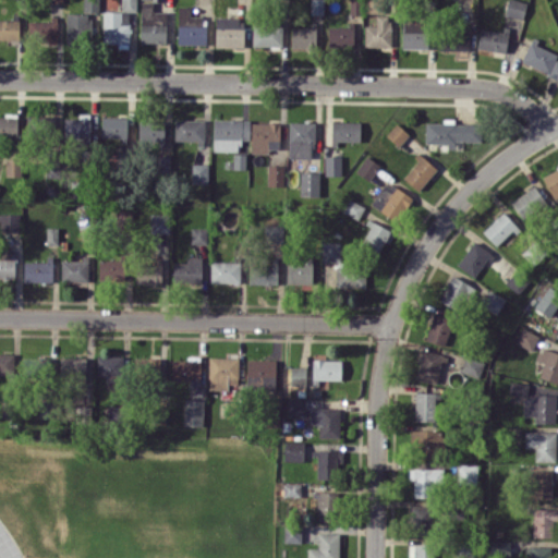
[(83,0),(83,11),(99,11),(99,0),(83,0)]
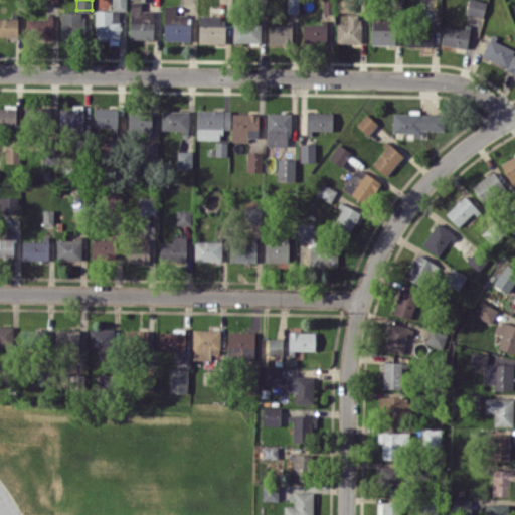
[(96,10),(95,39),(110,39),(110,44),(119,44),(119,10),(126,10),(126,0),(112,0),(112,10),(96,10)]
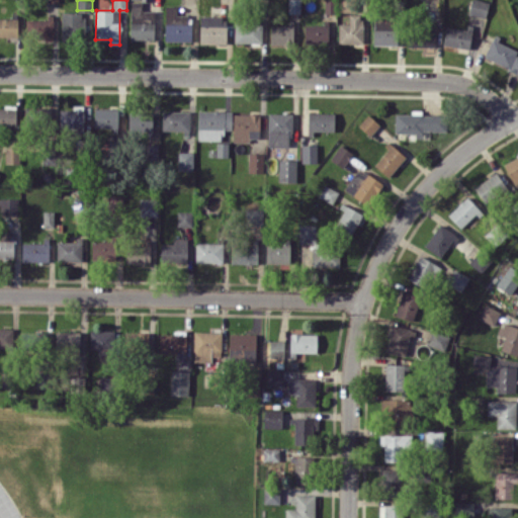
[(325,0),(325,13),(335,13),(334,0),(325,0)]
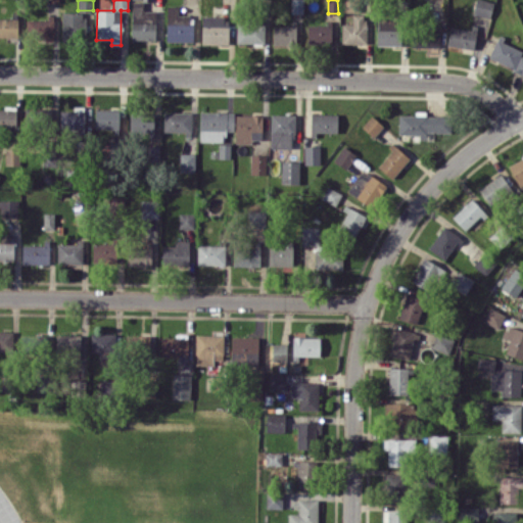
[(475,0),(473,14),(491,16),(493,0),(490,0),(475,0)]
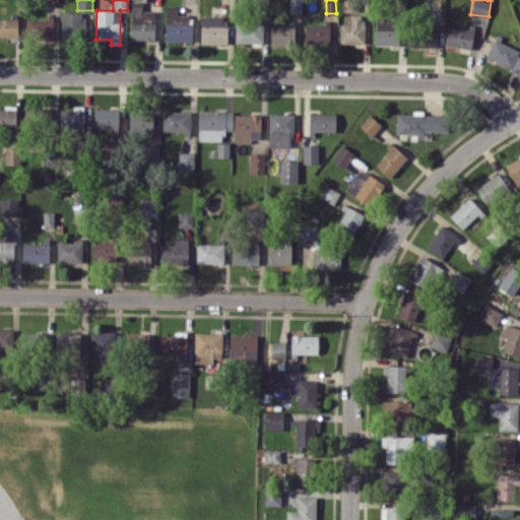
[(154,39),(155,10),(141,10),(142,2),(132,2),(131,39),(154,39)]
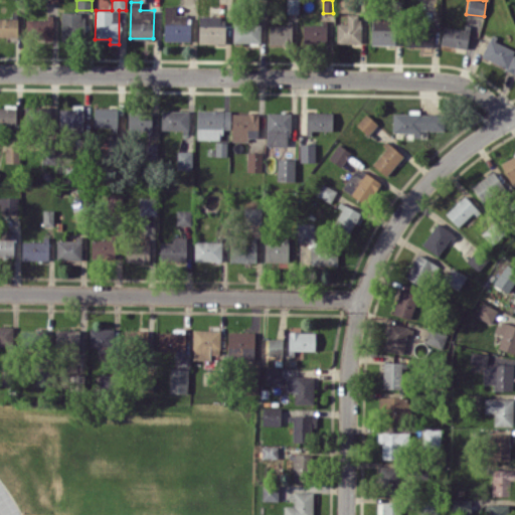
[(190,41),(191,22),(187,22),(187,14),(175,14),(175,5),(165,5),(164,40),(190,41)]
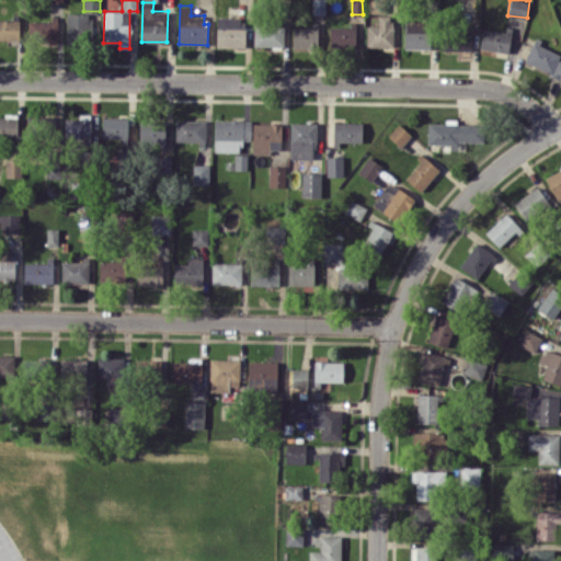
[(67,41),(91,39),(90,12),(67,13),(67,41)]
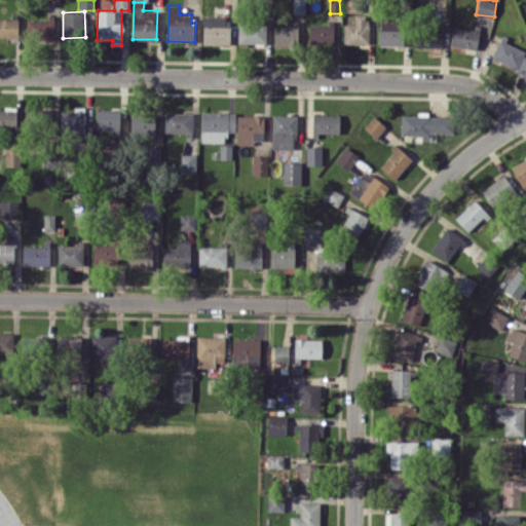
[(344,24),(343,43),(367,43),(368,14),(354,13),(354,24),(344,24)]
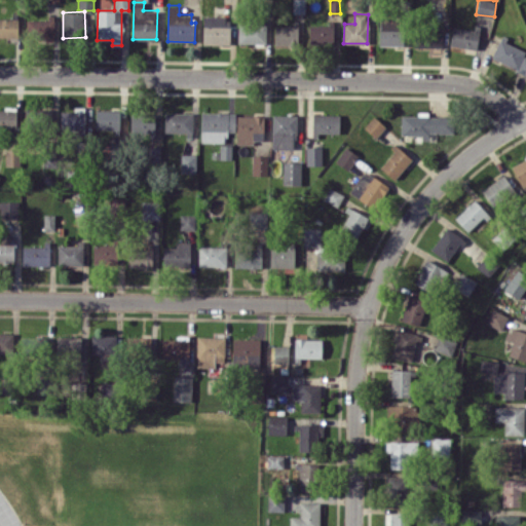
[(203,44),(229,44),(229,15),(203,16),(203,44)]
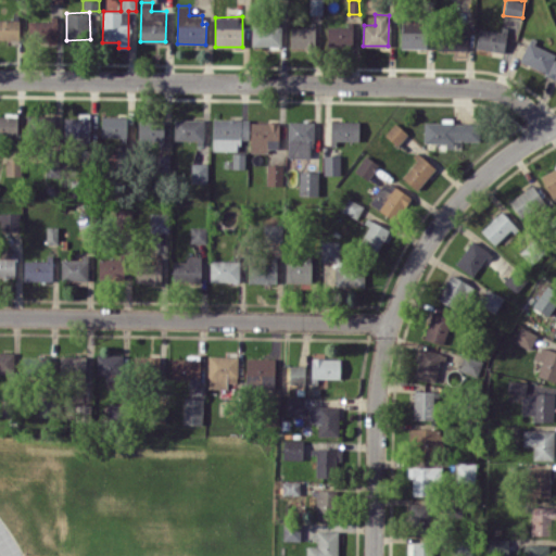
[(0,38),(19,39),(19,20),(0,19),(0,38)]
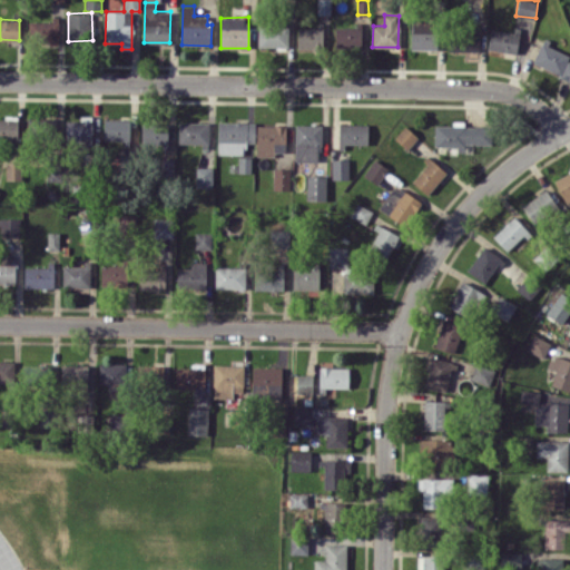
[(59,42),(59,20),(29,20),(29,42),(59,42)]
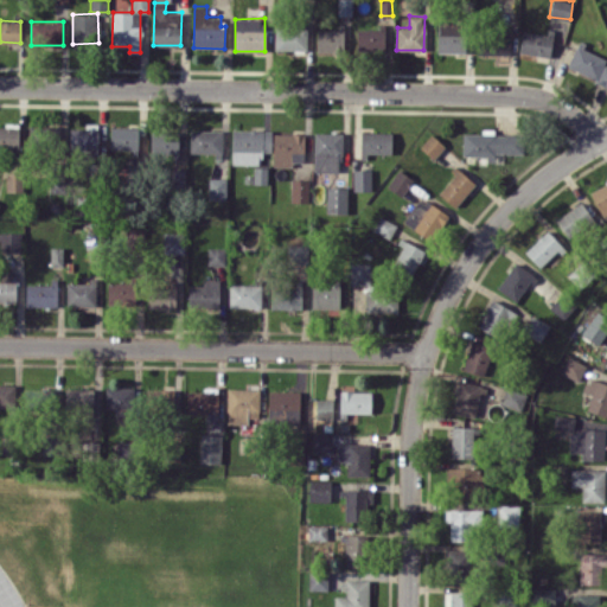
[(439,52),(465,52),(465,21),(438,21),(439,52)]
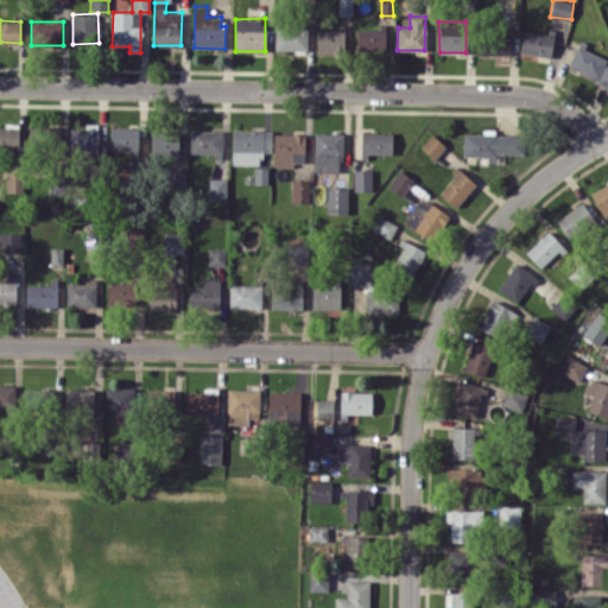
[(306,50),(308,23),(276,23),(276,49),(306,50)]
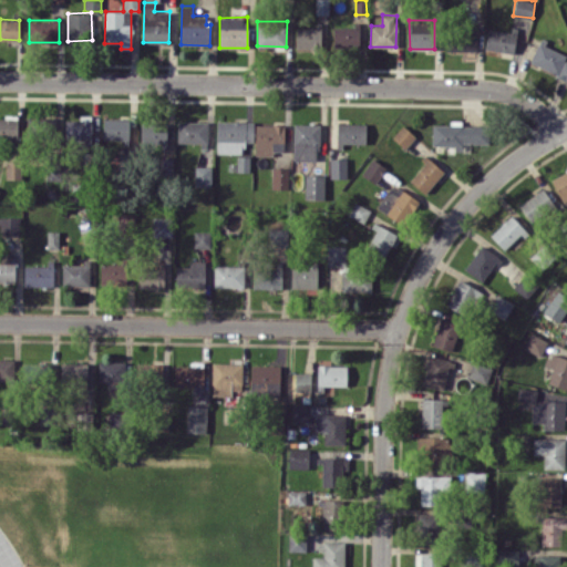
[(296,48),(321,49),(321,27),(296,26),(296,48)]
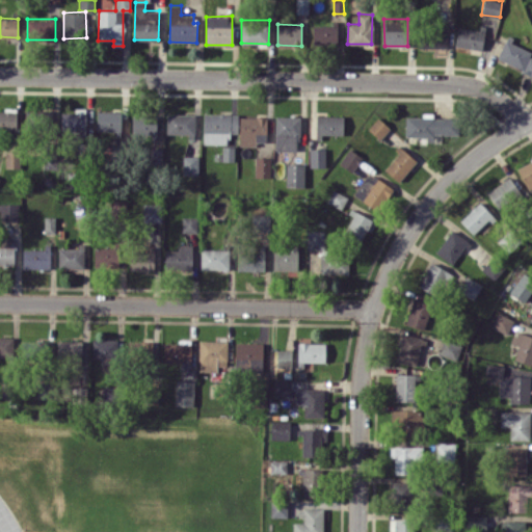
[(313,24),(313,45),(337,45),(337,24),(313,24)]
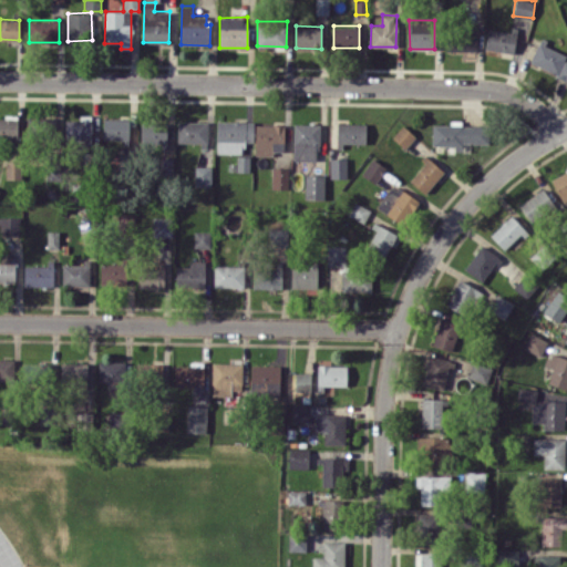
[(487,28),(485,49),(514,52),(516,31),(487,28)]
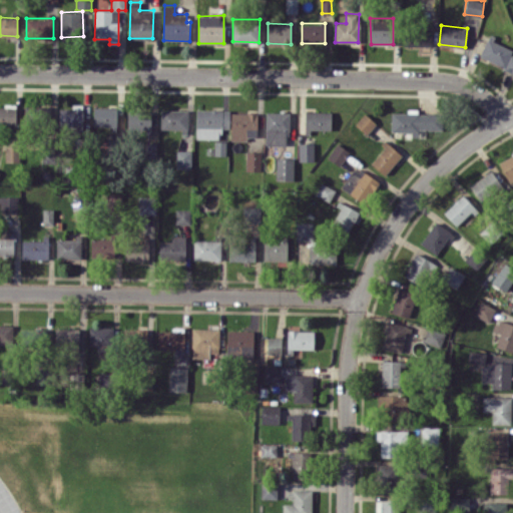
[(403,46),(431,46),(431,27),(403,27),(403,46)]
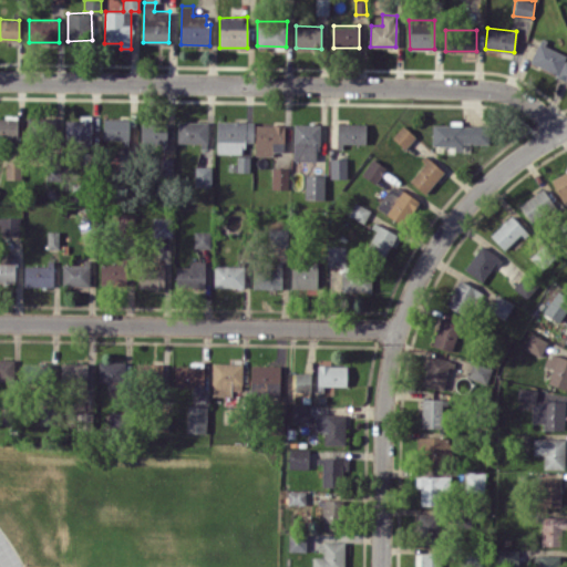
[(566,60),(565,60),(566,52),(538,41),(529,63),(566,78),(566,60)]
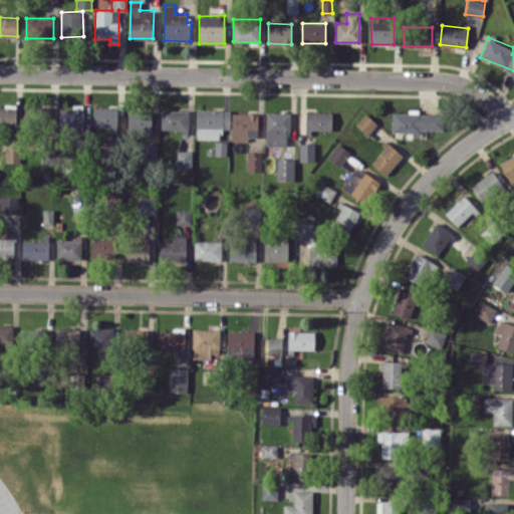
[(0,125),(15,126),(16,107),(0,106),(0,125)]
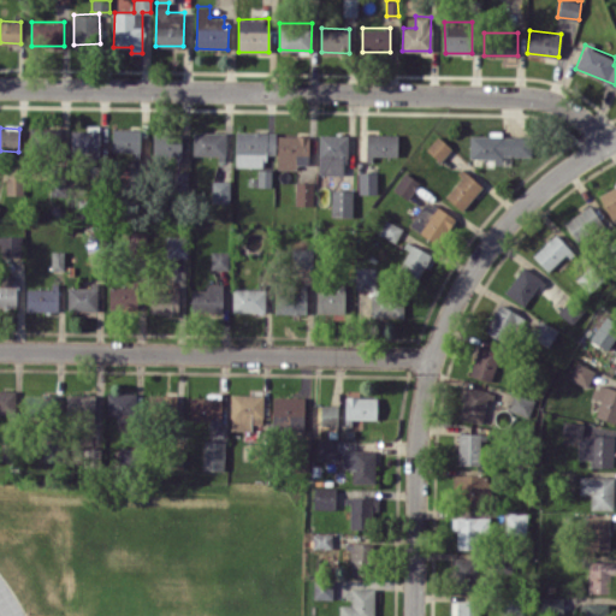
[(112,152),(140,152),(140,129),(112,128),(112,152)]
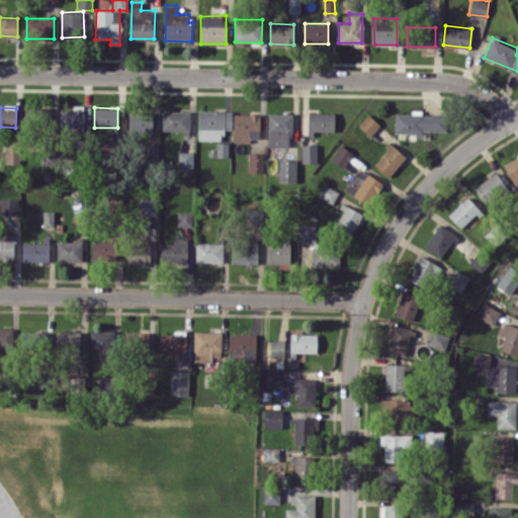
[(60,109),(60,128),(84,127),(83,108),(60,109)]
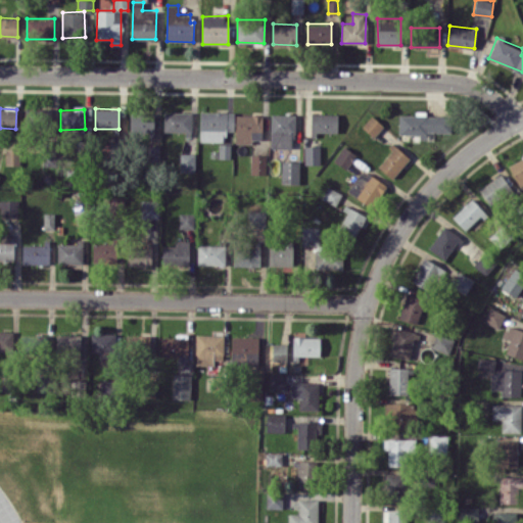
[(192,132),(191,111),(163,112),(163,133),(192,132)]
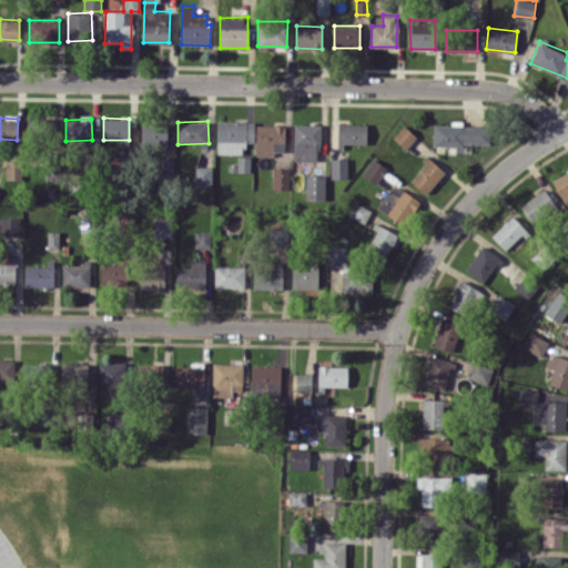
[(254,142),(254,121),(217,121),(216,153),(243,153),(244,141),(254,142)]
